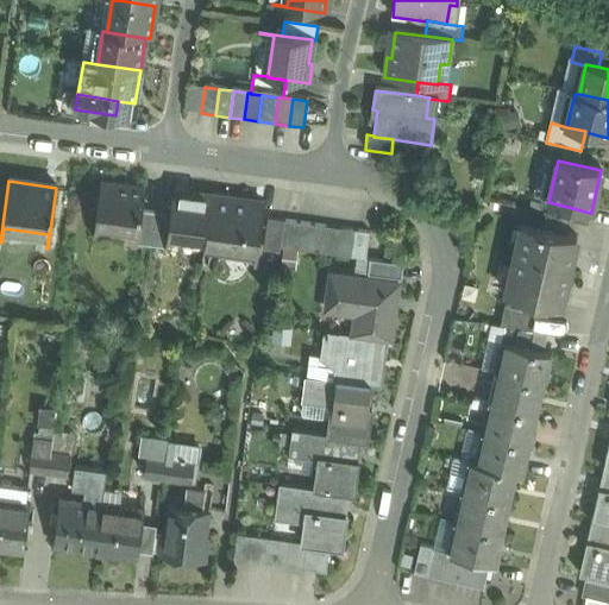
[(144,189),(100,183),(93,239),(94,239),(96,225),(138,231),(139,231),(142,212),(144,189)]
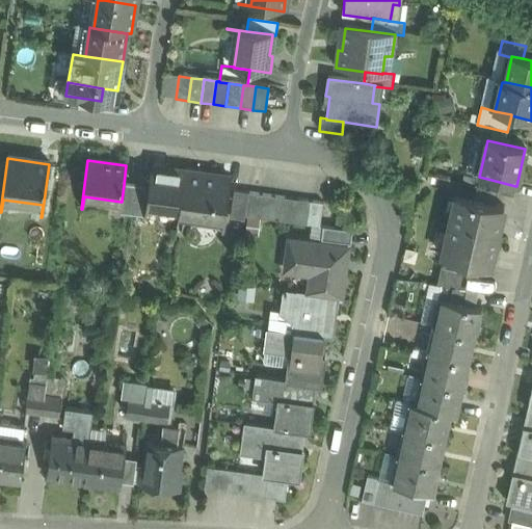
[(184,174),(151,169),(149,188),(147,206),(178,210),(177,221),(178,221),(179,215),(184,174)]
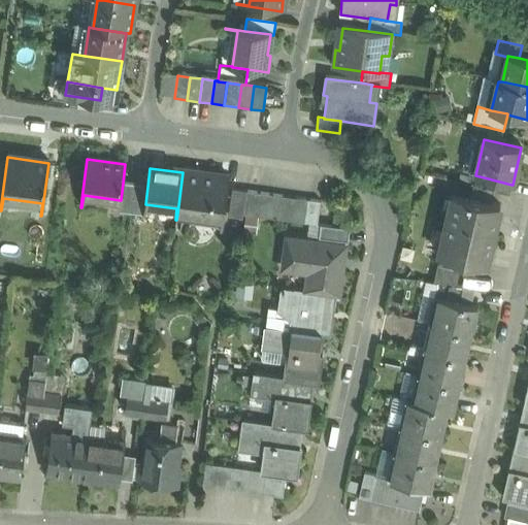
[(229,178),(183,172),(177,214),(223,220),(229,178)]
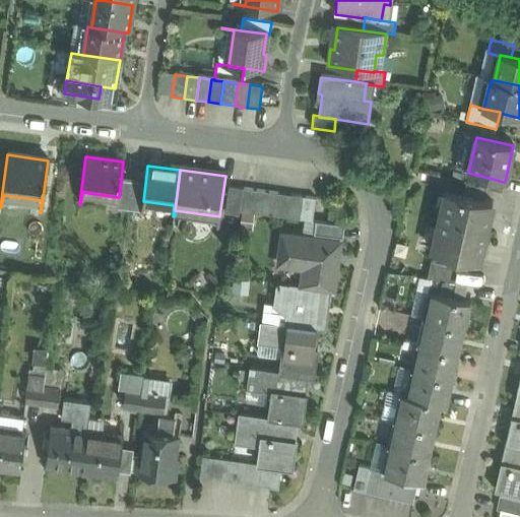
[(504,182),(480,176),(478,188),(486,190),(502,193),(504,182)]
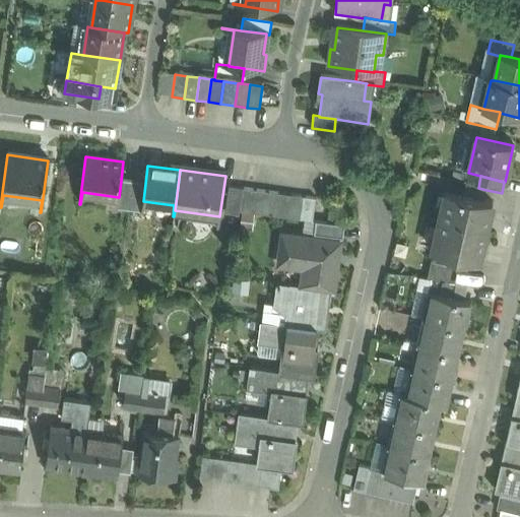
[(133,183),(121,181),(119,197),(118,197),(116,209),(129,210),(133,183)]
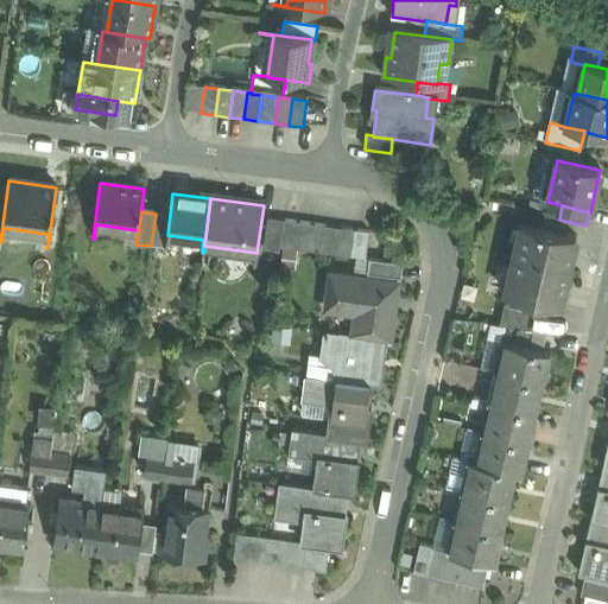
[(170,215),(156,214),(151,246),(166,248),(168,235),(170,215)]
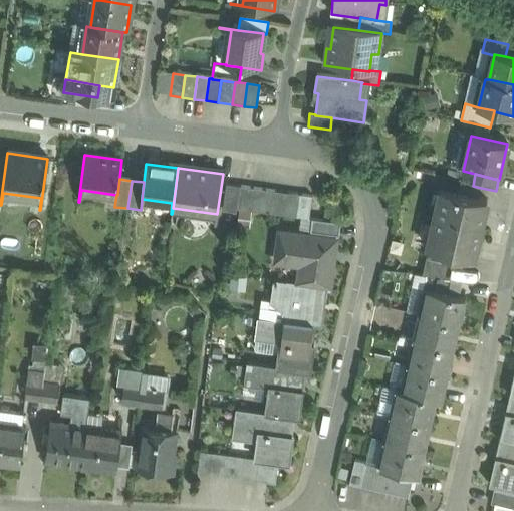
[(473,186),(459,183),(457,194),(479,199),(481,188),(473,186)]
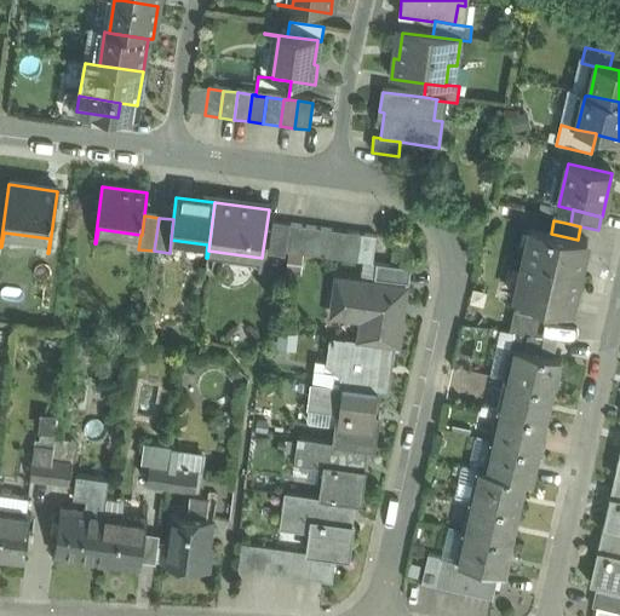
[(290,226),(273,224),(268,255),(285,258),(286,253),(290,226)]
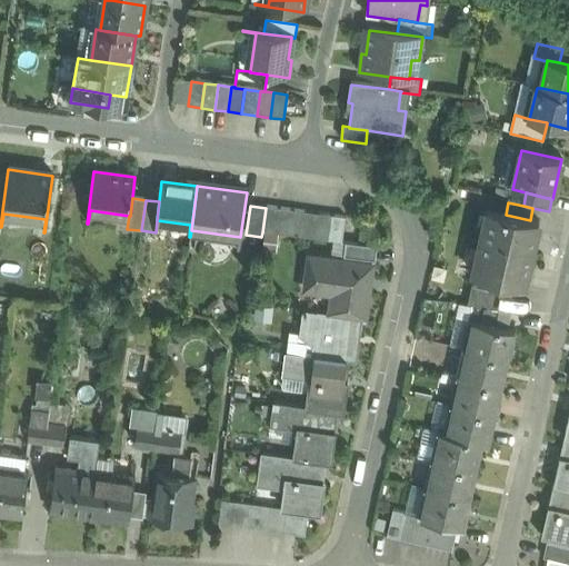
[(306,212),(266,208),(262,232),(302,238),(306,212)]
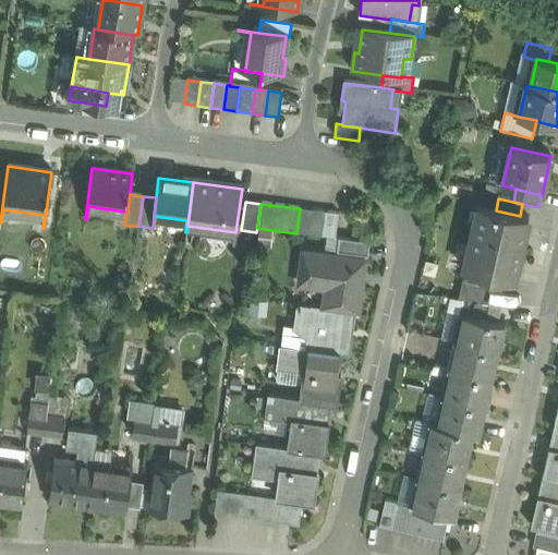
[(496,210),(476,207),(472,227),(475,228),(465,272),(488,277),(513,282),(528,218),(520,216),(496,210)]
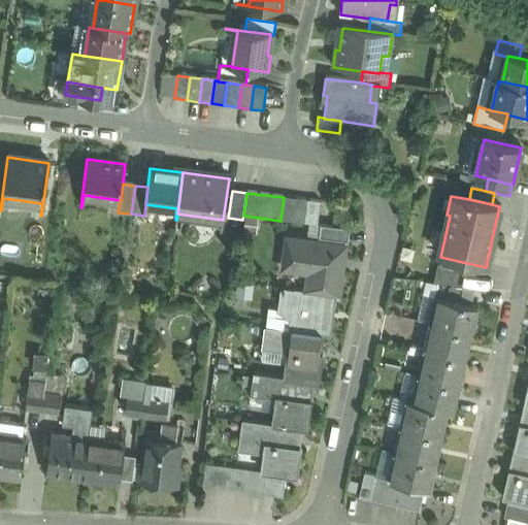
[(295,199),(284,197),(281,221),(292,223),(295,199)]
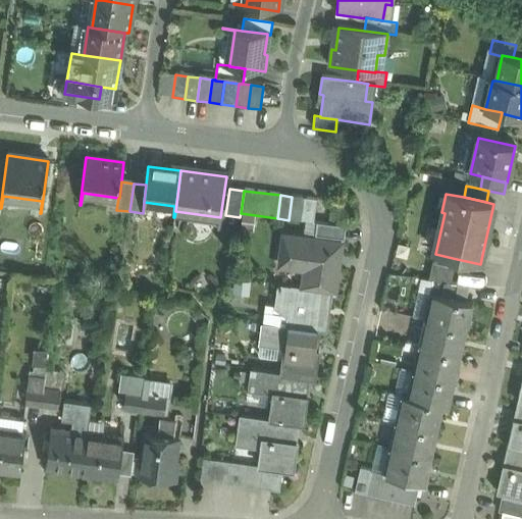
[(305,199),(292,197),(289,220),(302,221),(305,199)]
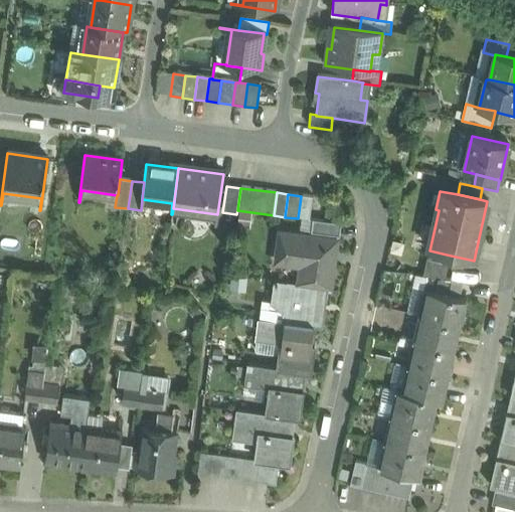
[(313,197),(301,196),(298,218),(309,220),(313,197)]
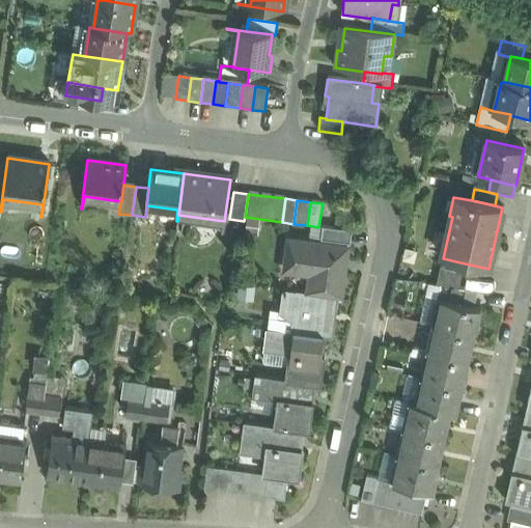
[(351,231),(324,227),(322,240),(348,244),(351,231)]
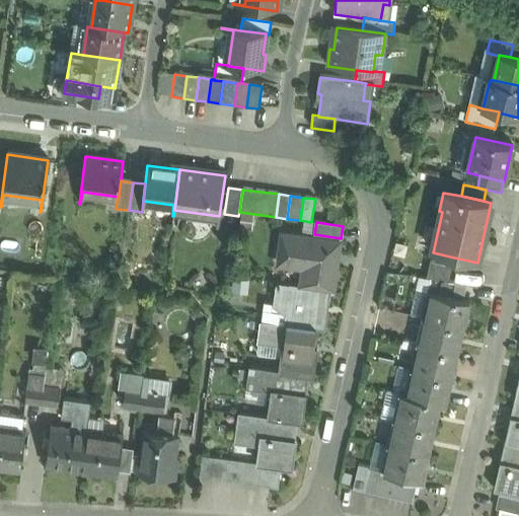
[(340,242),(281,234),(278,259),(280,259),(303,262),(299,287),(329,290),(334,291),(340,242)]
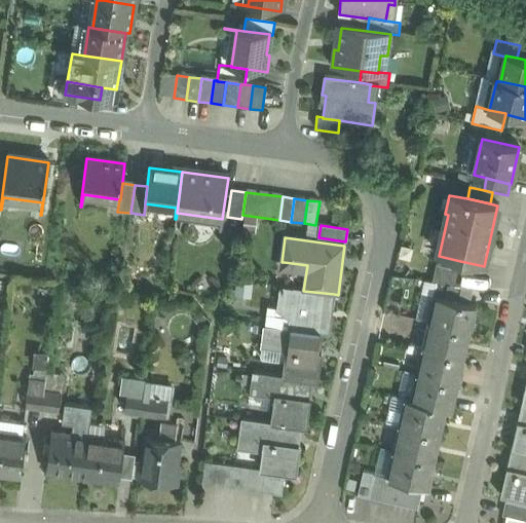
[(460,261),(439,256),(431,284),(436,284),(454,287),(460,261)]
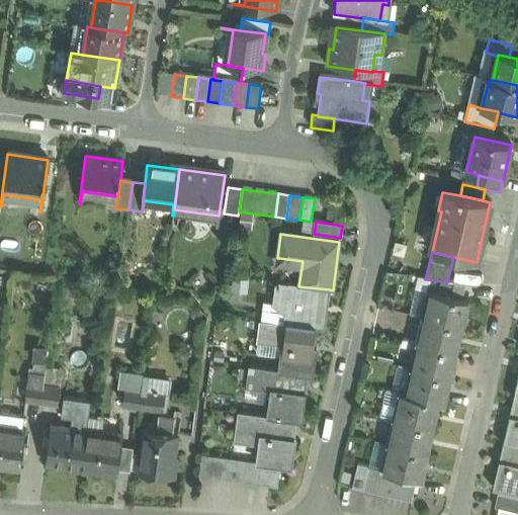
[(447,282),(429,279),(426,293),(431,294),(431,293),(451,297),(453,283),(447,282)]
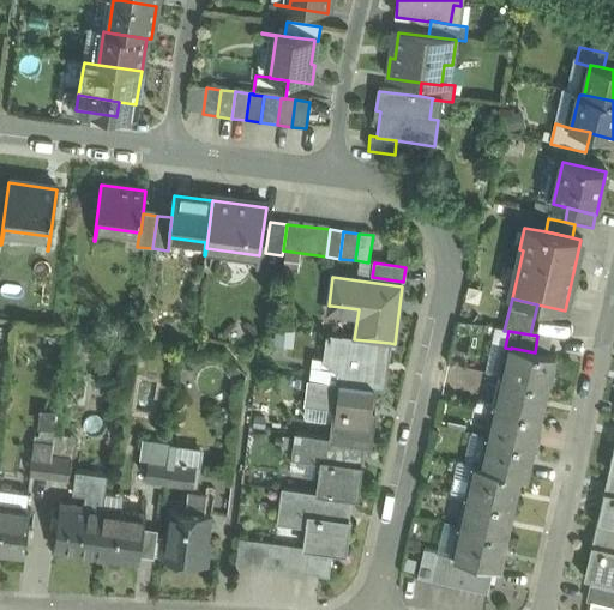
[(354,339),(339,337),(333,385),(378,391),(384,391),(390,343),(354,339)]
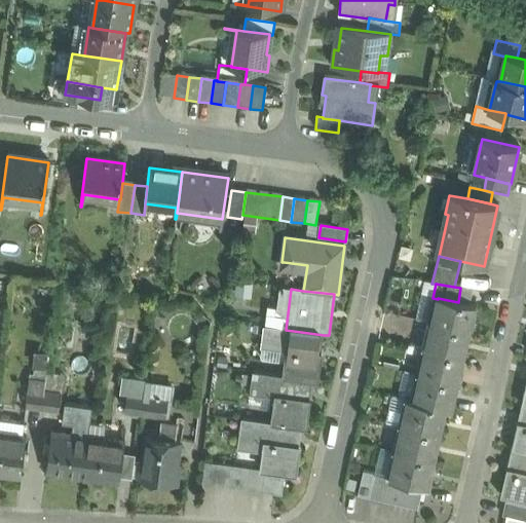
[(458,302),(438,298),(438,299),(431,325),(468,333),(475,306),(458,302)]
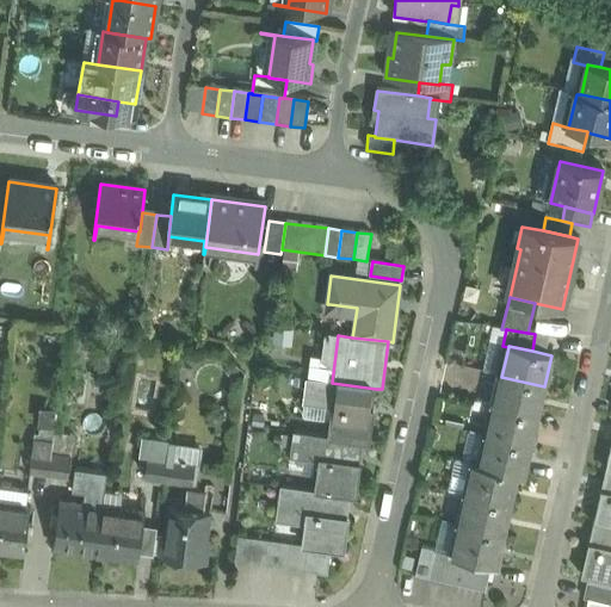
[(544,386),(501,377),(494,407),(537,416),(544,386)]
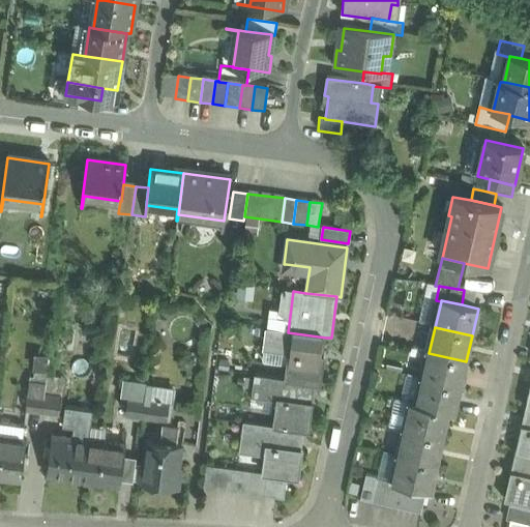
[(288,332),(266,329),(263,352),(289,355),(285,380),(315,384),(320,385),(326,338),(288,332)]
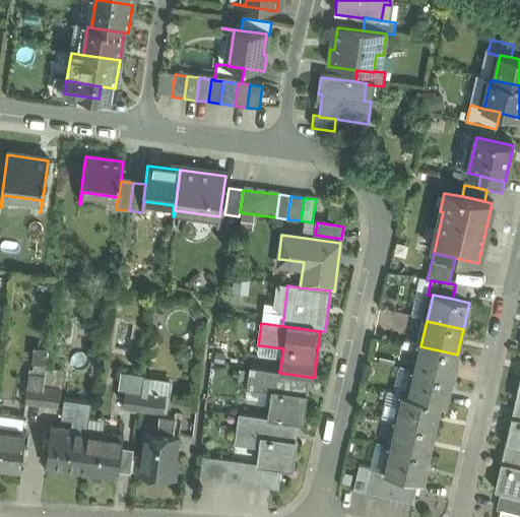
[(457,354),(420,346),(414,372),(452,381),(457,354)]
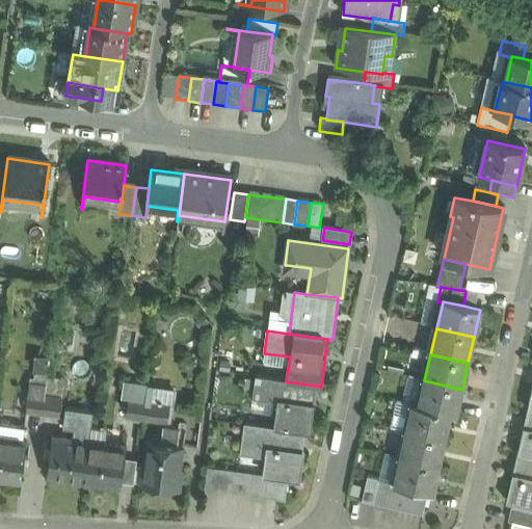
[(286,381),(256,377),(253,400),(277,403),(274,428),(304,432),(309,433),(316,386),(286,381)]
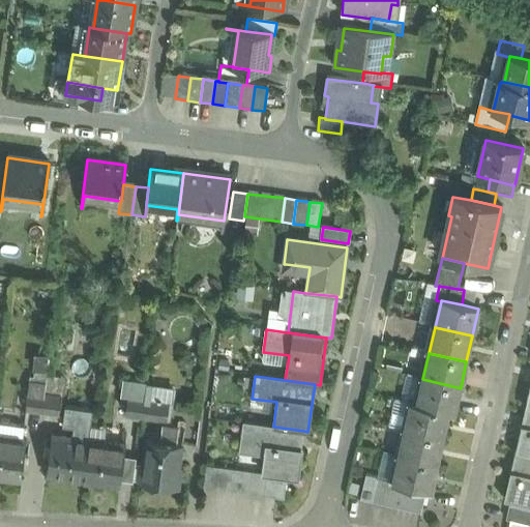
[(461,388),(422,379),(417,405),(417,406),(448,413),(454,415),(461,388)]
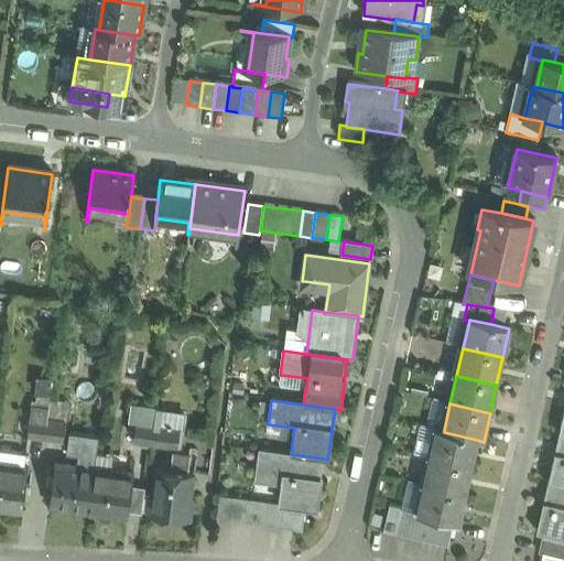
[(47,421),(30,419),(26,439),(44,441),(47,421)]
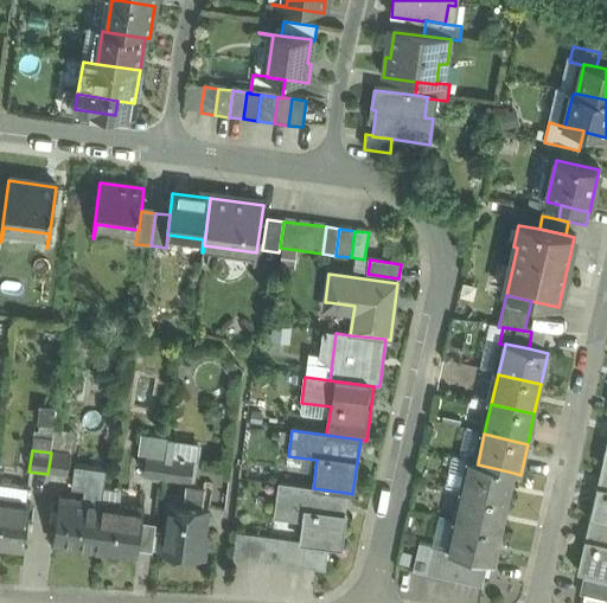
[(70,455),(51,453),(48,474),(66,476),(70,455)]
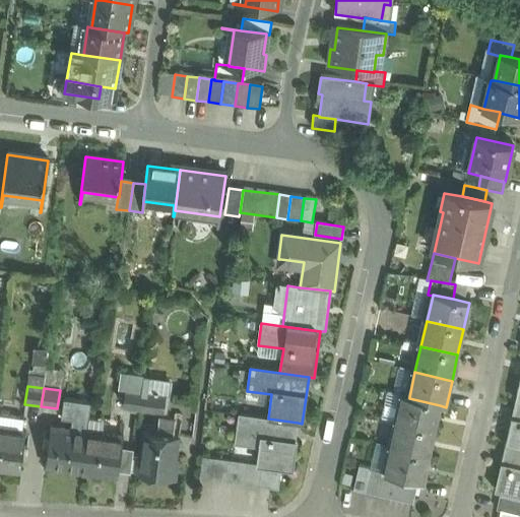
[(141,393),(125,391),(123,409),(139,411),(141,393)]
